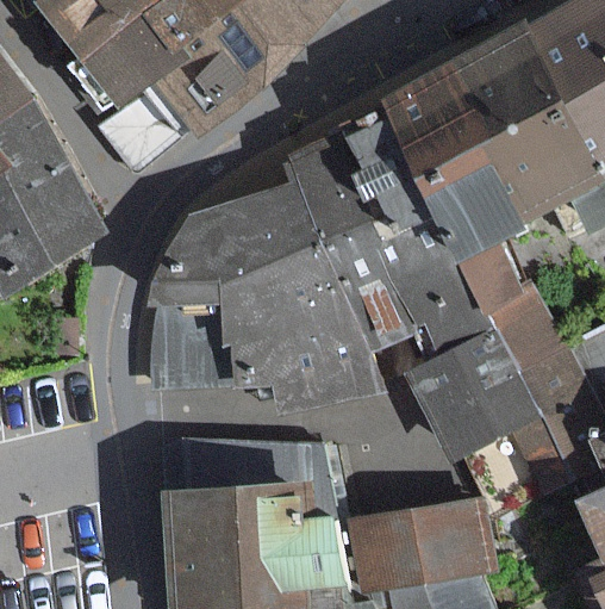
[(55,0),(45,7),(85,60),(144,14),(163,0),(55,0)]
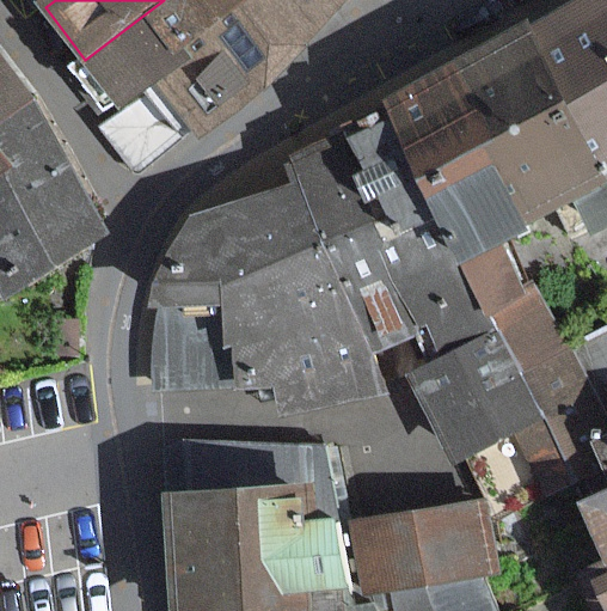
[(164,0),(145,14),(179,60),(258,0),(164,0)]
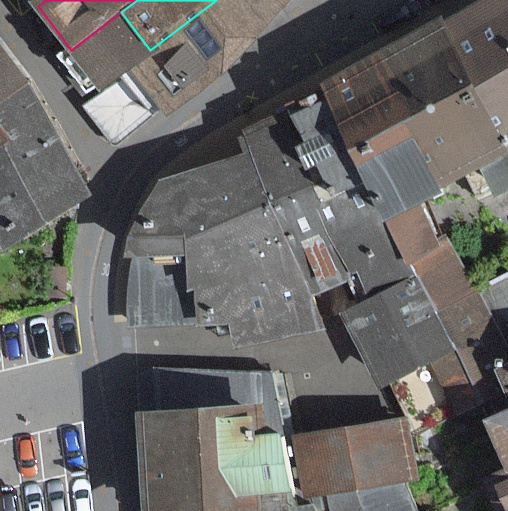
[(216,0),(150,50),(132,64),(158,99),(260,22),(279,8),(287,2),(285,0),(216,0)]
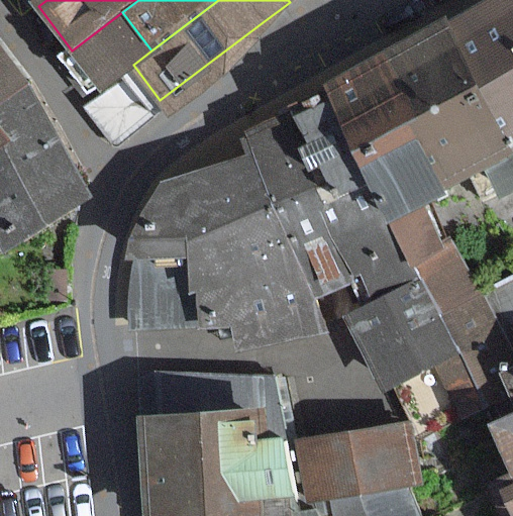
[(490,0),(450,20),(512,143),(512,0),(490,0)]
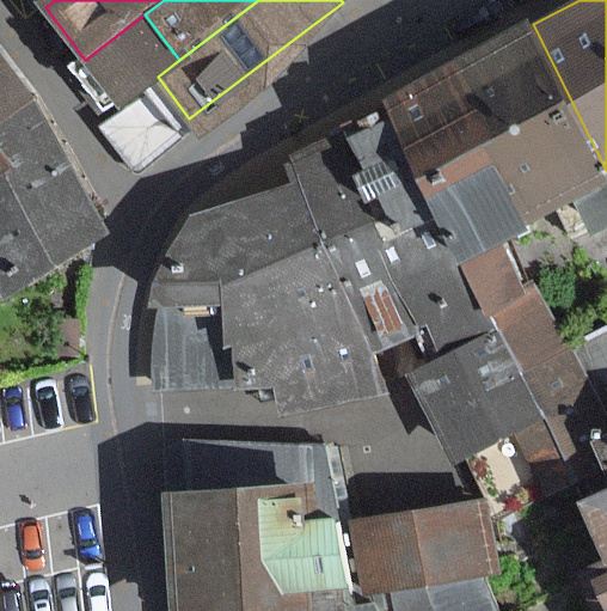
[(158,77),(179,60),(145,14),(85,60),(80,63),(114,109),(158,77)]
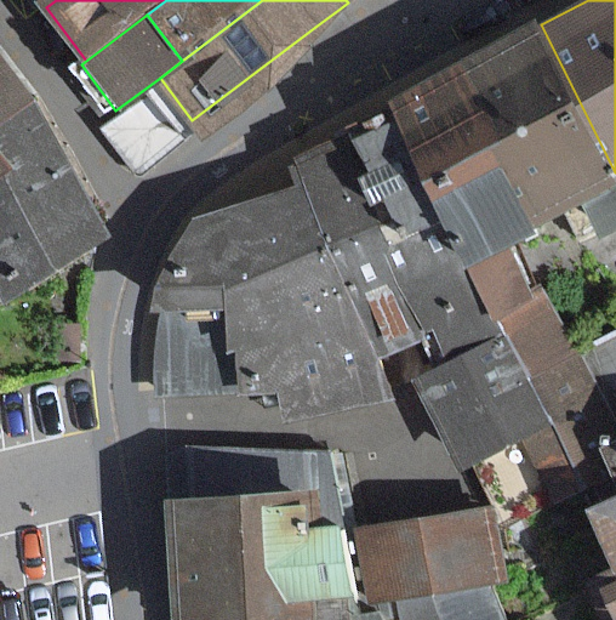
[(599,229),(615,221),(615,172),(541,24),(479,56),(557,211),(583,198),(599,229)]
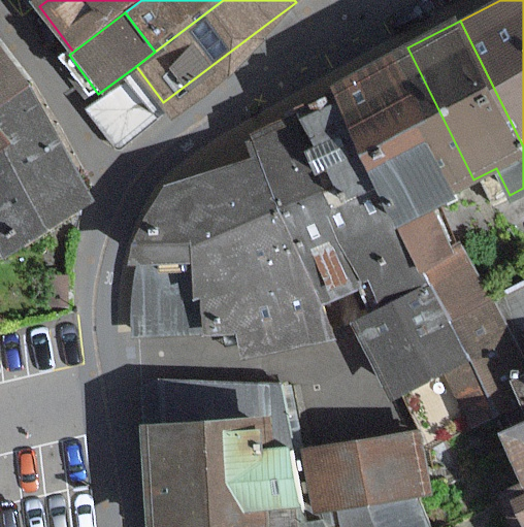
[(0,145),(17,132),(0,111),(0,109),(32,83),(0,43),(0,145)]
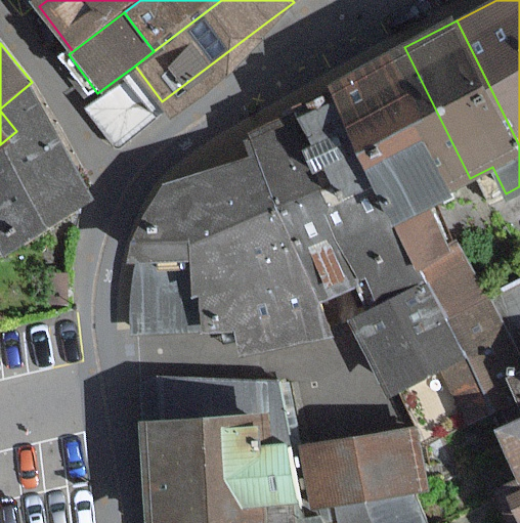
[(395,216),(428,200),(470,178),(404,47),(329,85),(380,186),(395,216)]
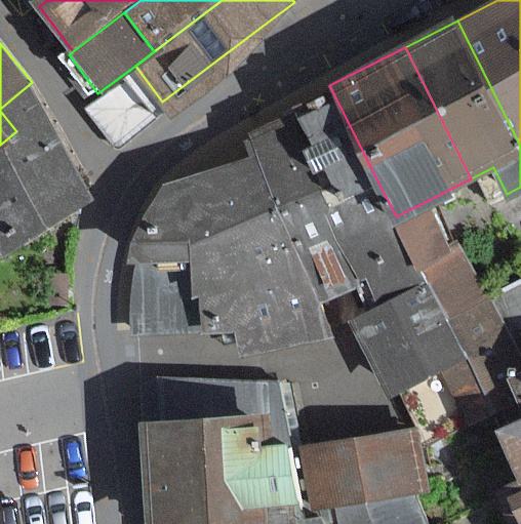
[(0,248),(93,198),(32,82),(0,109),(0,111),(16,131),(0,145),(0,248)]
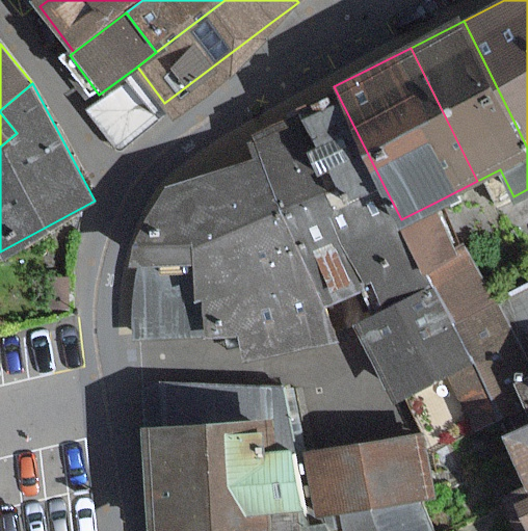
[(294,106),(347,210),(386,189),(334,86),(294,106)]
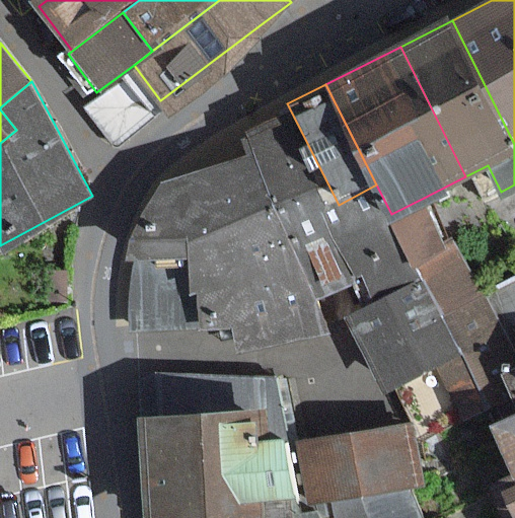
[(423,278),(391,214),(376,185),(339,205),(287,103),(240,131),(249,152),(317,300),(362,278),(373,301),(423,278)]
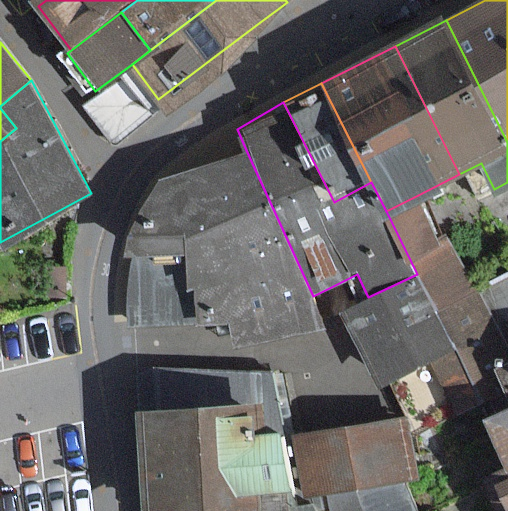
[(315,328),(313,296),(246,150),(168,174),(135,214),(127,256),(126,272),(126,322),(193,326),(193,320),(220,321),(223,339),(315,328)]
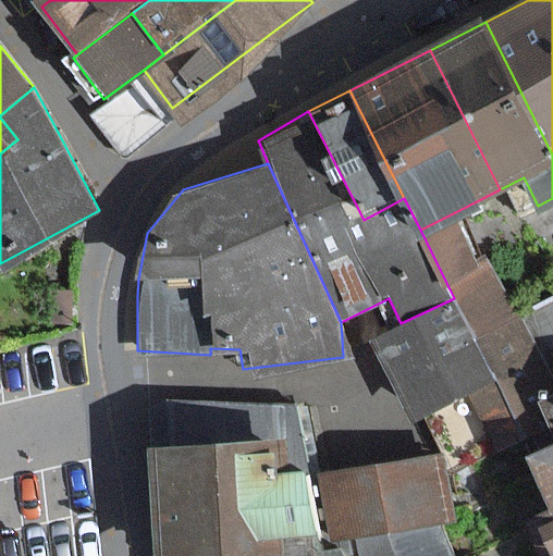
[(472,335),(508,318),(455,212),(420,230),(454,298),(472,335)]
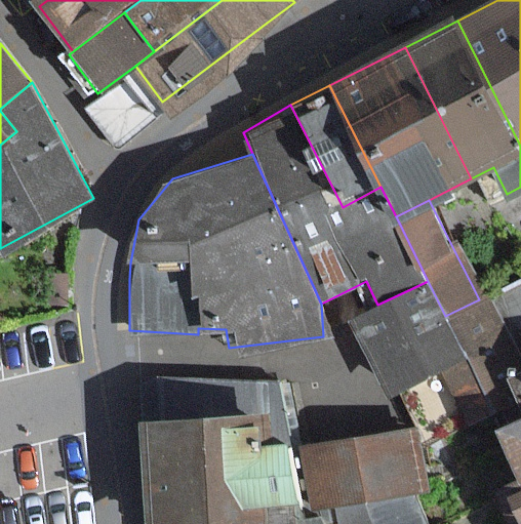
[(520,279),(488,295),(479,299),(445,316),(464,356),(487,403),(510,392),(520,414),(520,416),(494,430),(520,484),(520,279)]
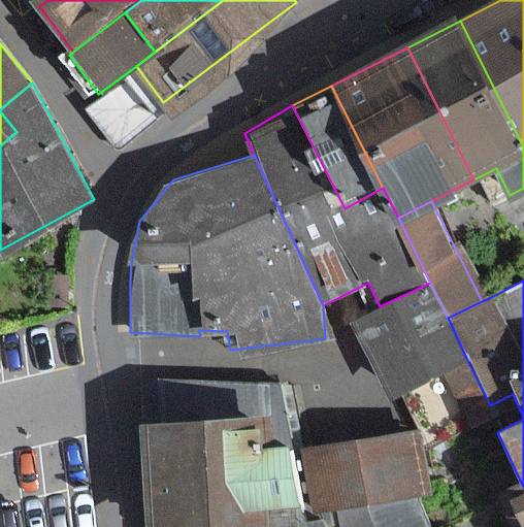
[(425,436),(463,418),(490,405),(466,358),(448,318),(430,283),(380,306),(353,320),(389,395),(402,389),(425,436)]
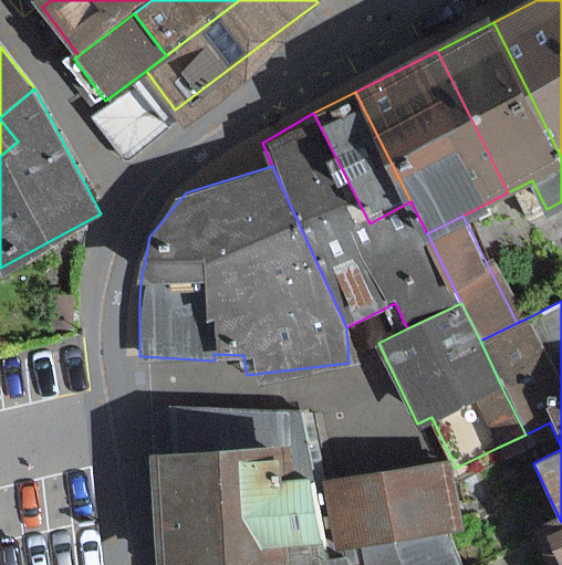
[(358,546),(343,550),(331,553),(328,543),(315,490),(312,477),(311,471),(294,410),(168,407),(172,454),(153,456),(159,564),(447,564),(437,529),(387,540),(358,546)]
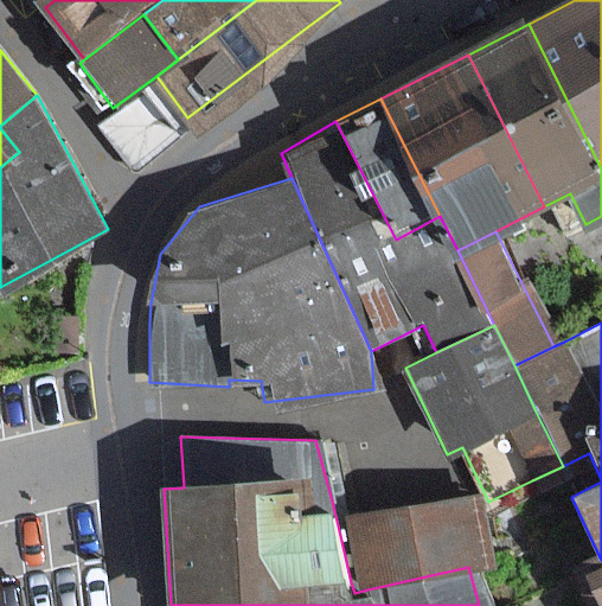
[(490,562),(473,493),(338,525),(351,582),(354,593),(367,589),(384,586),(415,579),(468,567),(490,562)]
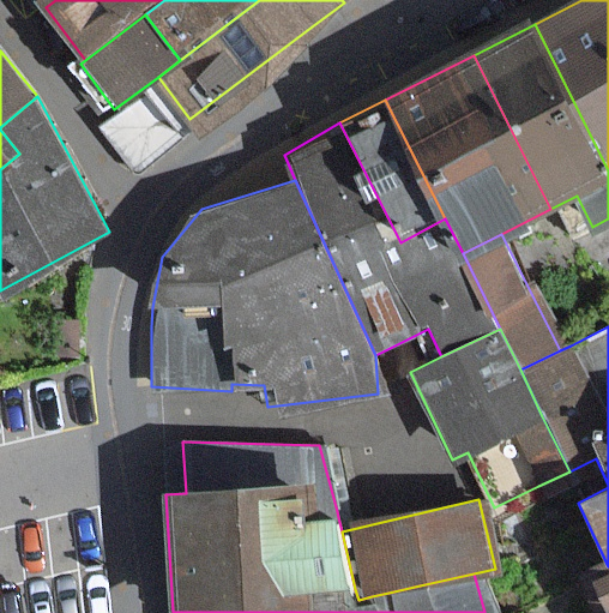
[(608,570),(594,578),(608,610),(608,570)]
